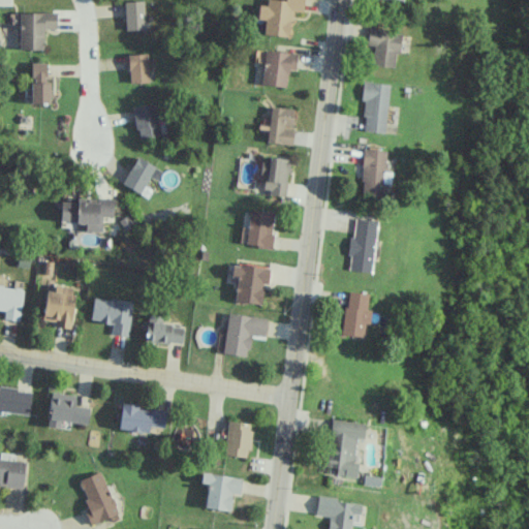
[(262,34),(289,36),(291,10),(303,12),(304,0),(284,0),(284,3),(259,0),(257,19),(265,20),(262,34)]
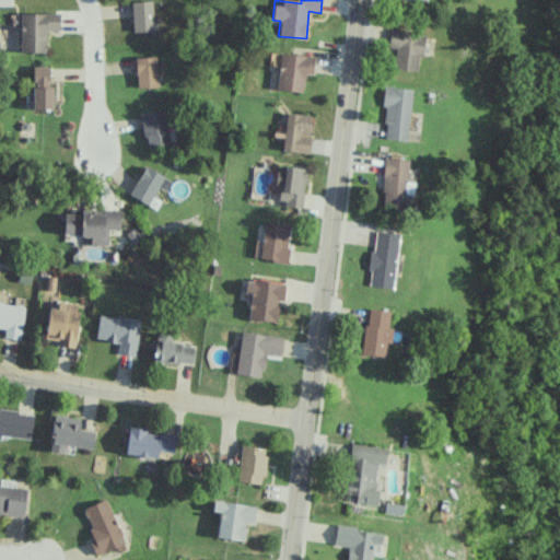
[(153,31),(152,1),(131,2),(132,32),(153,31)]
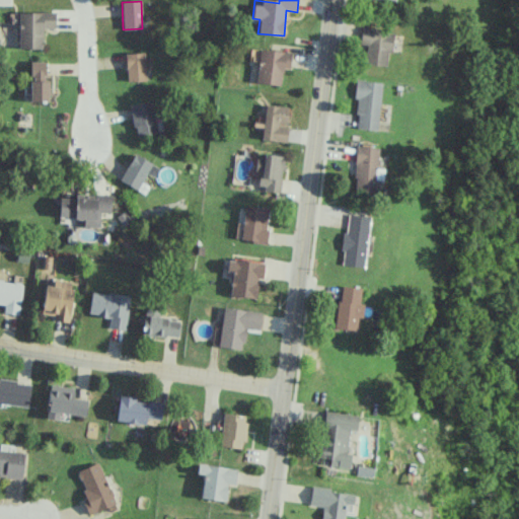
[(18,13),(18,49),(43,49),(43,28),(55,27),(55,12),(18,13)]
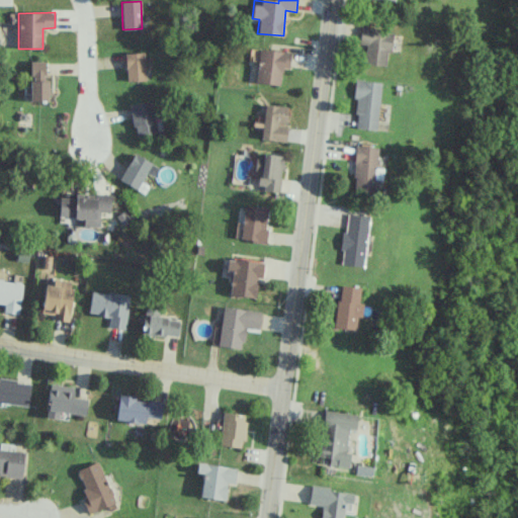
[(363,64),(387,66),(392,29),(360,27),(358,44),(365,45),(363,64)]
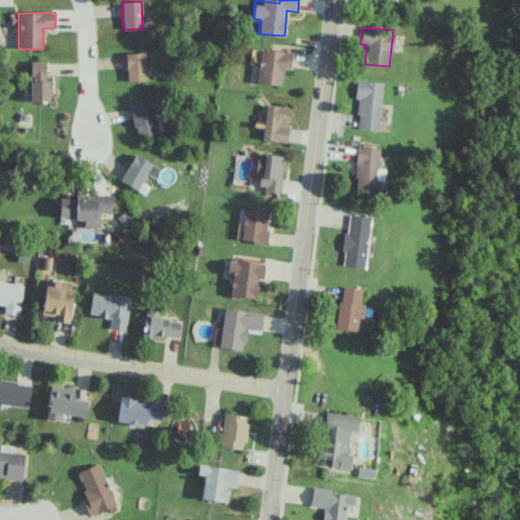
[(257,83),(281,85),(282,68),(289,69),(291,52),(260,49),(257,83)]
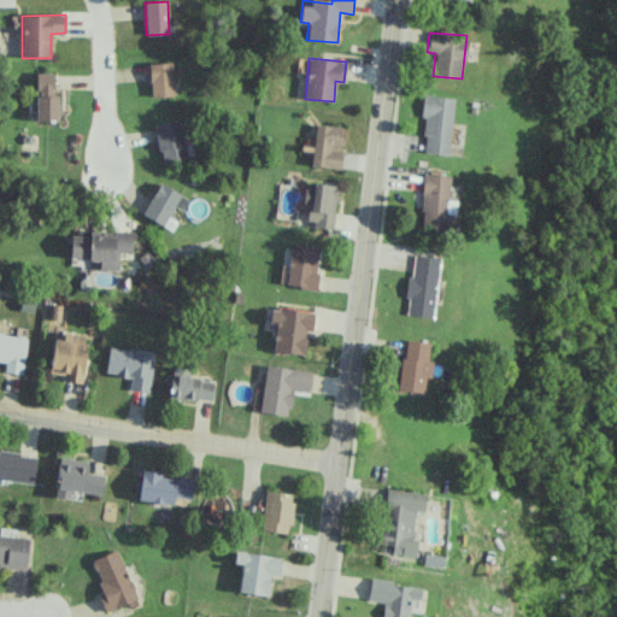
[(151,97),(174,95),(172,63),(150,64),(151,97)]
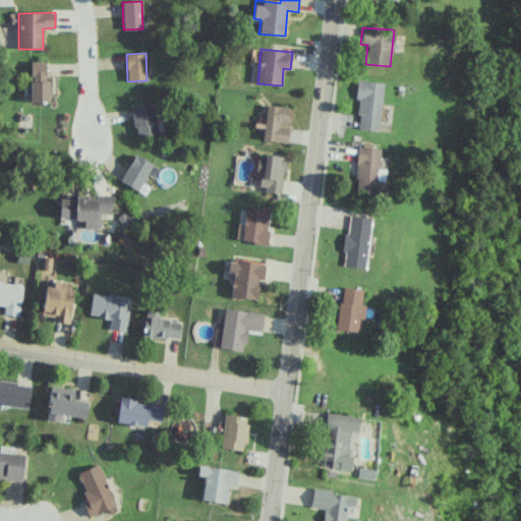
[(46,102),(47,62),(31,61),(30,102),(46,102)]
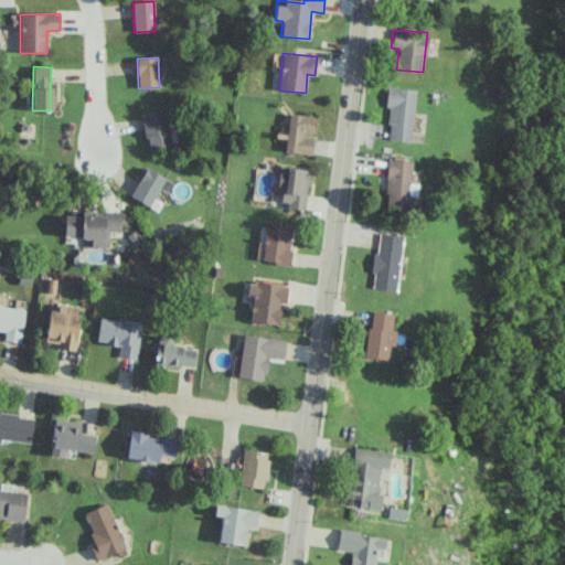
[(387,139),(411,141),(415,89),(388,87),(385,124),(388,124),(387,139)]
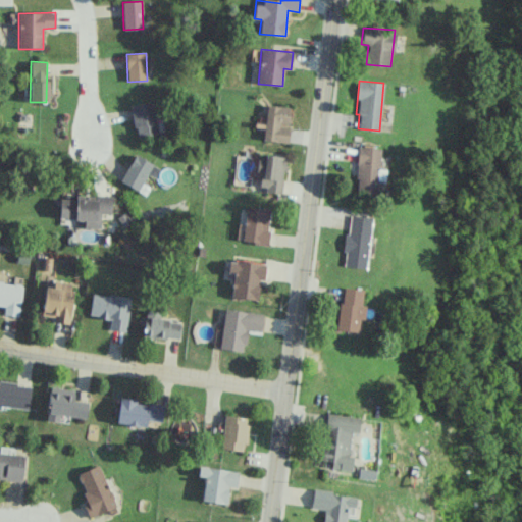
[(137,138),(159,133),(153,102),(131,106),(137,138)]
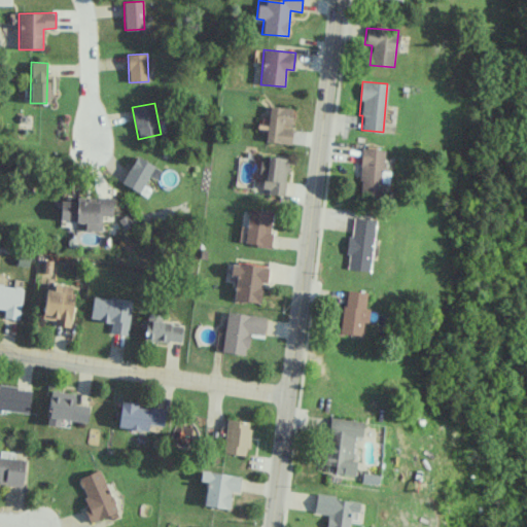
[(292,108),(269,106),(266,142),(291,144),(293,128),(290,128),(292,108)]
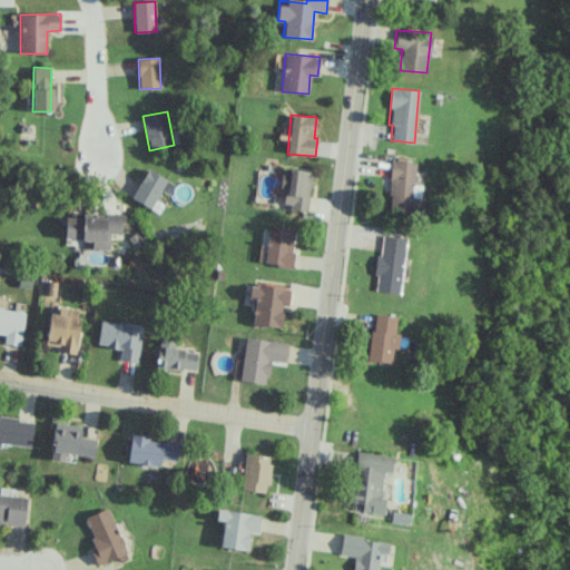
[(415,161),(391,160),(389,212),(411,213),(412,197),(421,197),(422,172),(415,172),(415,161)]
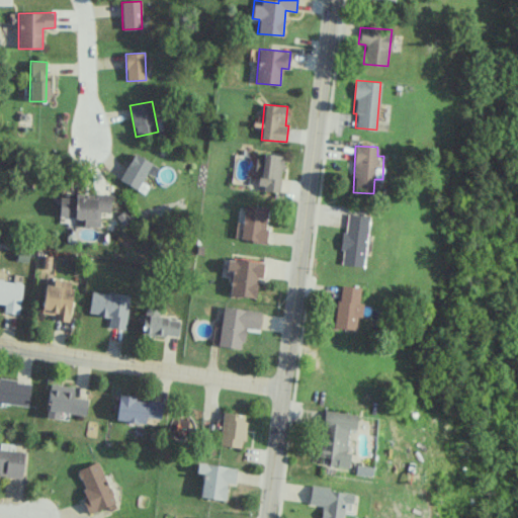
[(146,172),(154,176),(158,166),(133,154),(119,181),(138,189),(146,172)]
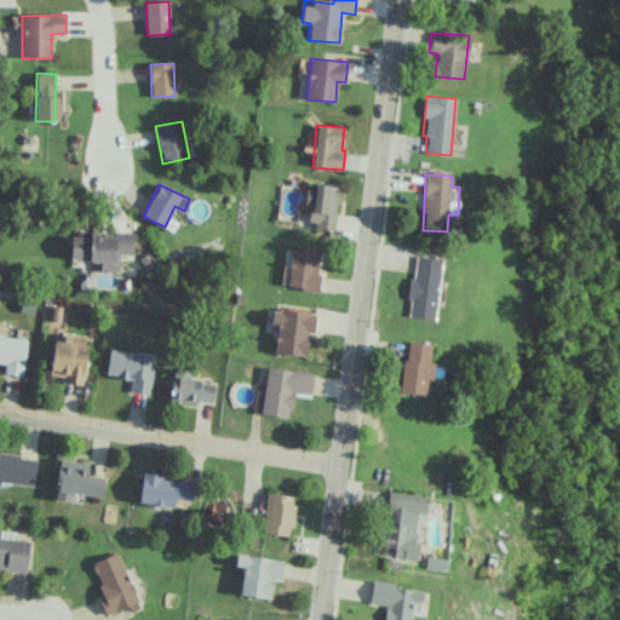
[(336,228),(338,185),(314,184),(311,227),(336,228)]
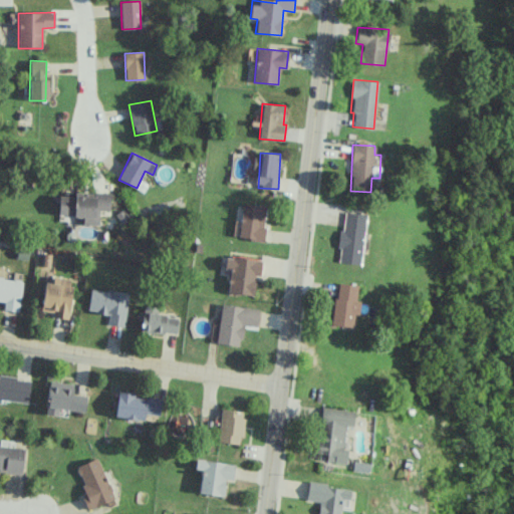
[(82,217),(82,225),(98,225),(98,211),(110,211),(110,196),(58,194),(58,216),(82,217)]
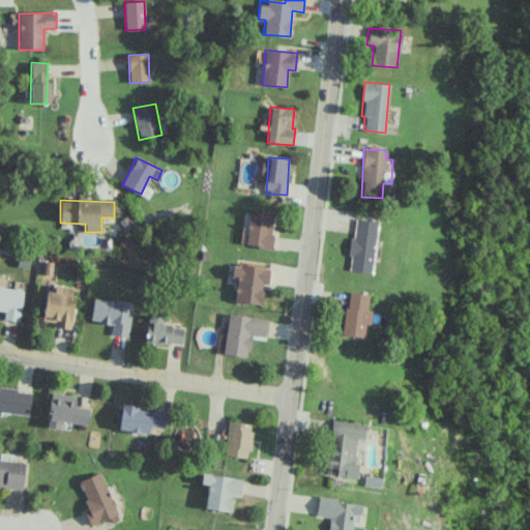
[(270,248),(275,212),(251,208),(245,245),(270,248)]
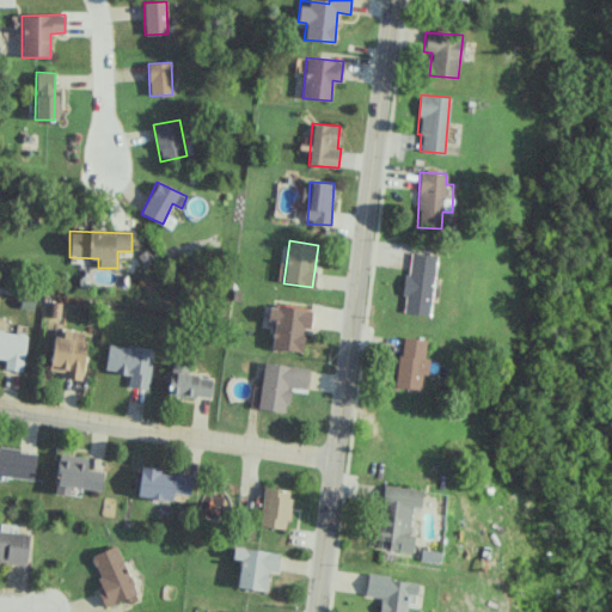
[(435,256),(409,252),(402,312),(429,316),(435,256)]
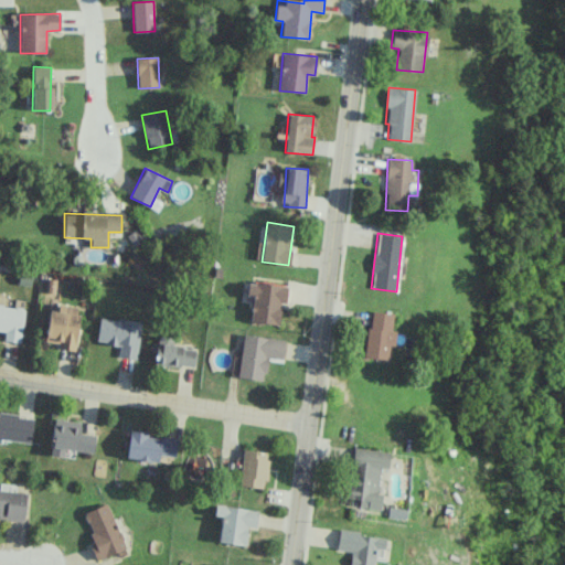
[(277,326),(281,302),(286,302),(288,287),(249,279),(247,294),(254,296),(249,321),(277,326)]
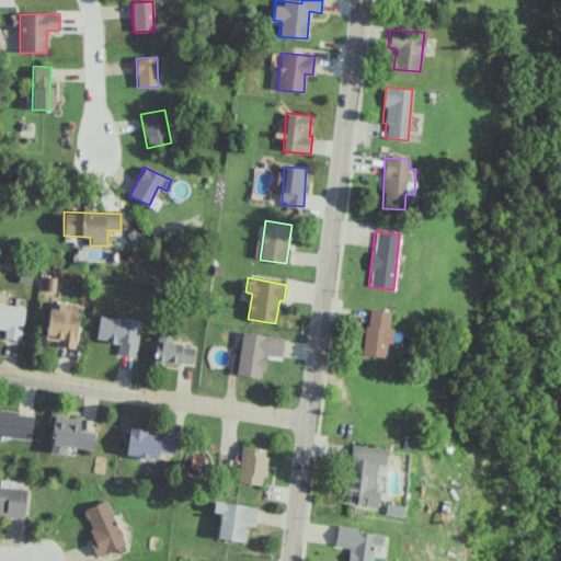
[(0,328),(4,329),(3,339),(21,340),(23,305),(0,302),(0,328)]
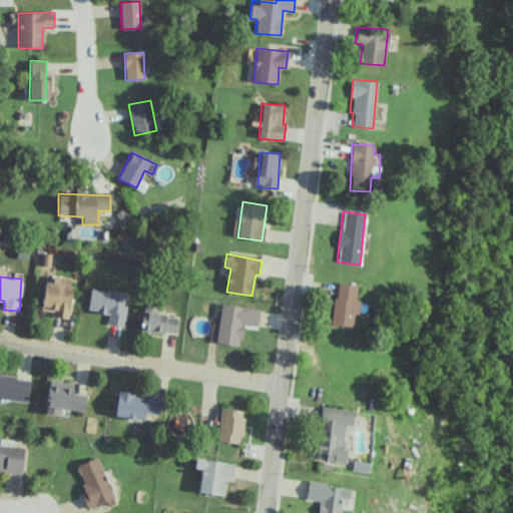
[(41,311),(53,312),(52,317),(68,319),(72,280),(59,278),(59,284),(44,282),(41,311)]
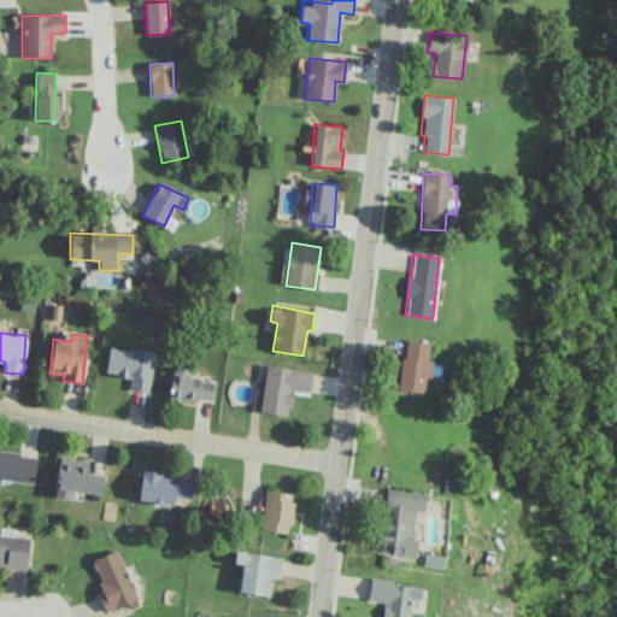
[(423,393),(425,377),(430,378),(432,362),(427,362),(429,342),(405,339),(398,389),(423,393)]
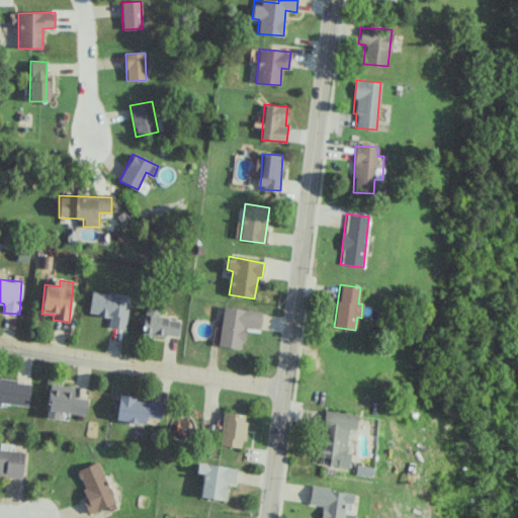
[(130,295),(91,290),(88,314),(110,317),(108,327),(124,329),(130,295)]
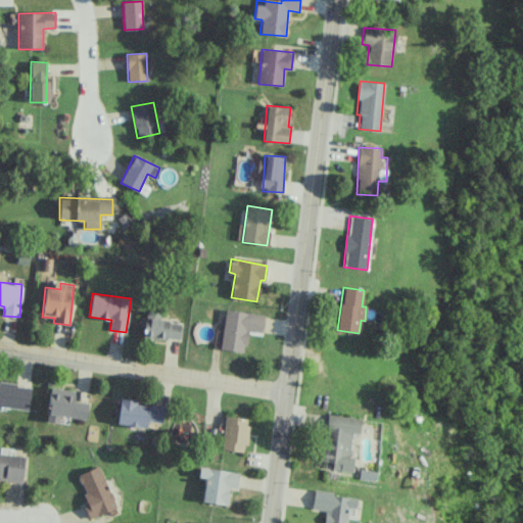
[(143,336),(179,341),(181,323),(159,320),(160,313),(144,311),(142,325),(144,325),(143,336)]
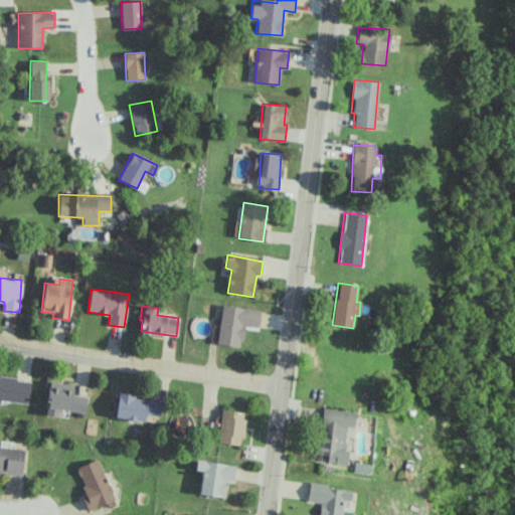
[(259,328),(260,309),(220,306),(217,344),(241,347),(243,327),(259,328)]
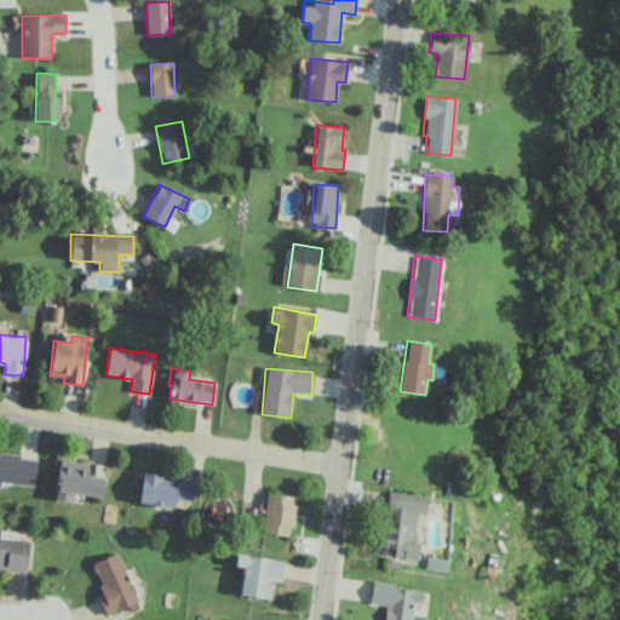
[(0,481),(34,487),(38,458),(0,452),(0,481)]
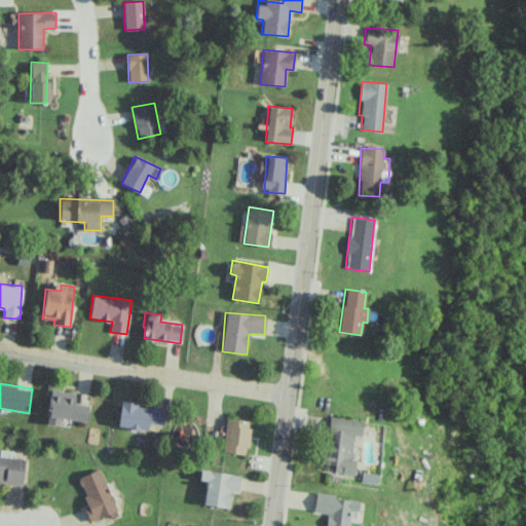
[(75,393),(51,389),(46,415),(86,423),(89,406),(74,403),(75,393)]
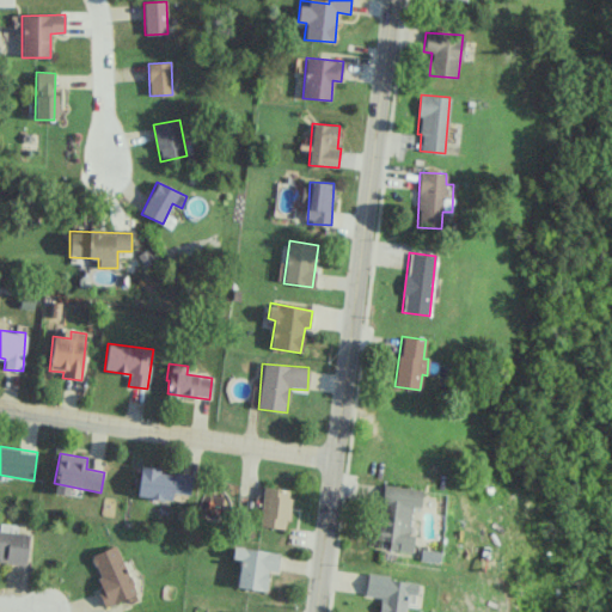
[(193,475),(140,467),(136,496),(171,501),(172,493),(190,495),(193,475)]
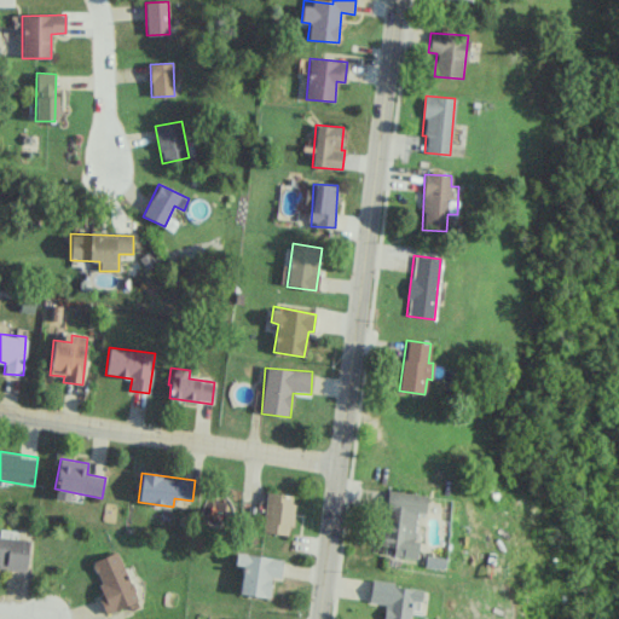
[(427,496),(388,491),(382,545),(393,548),(393,556),(416,559),(418,542),(412,541),(416,513),(424,514),(427,496)]
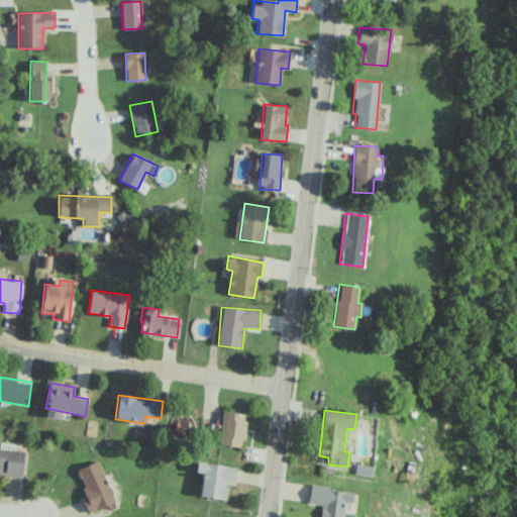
[(219,444),(240,446),(241,439),(243,439),(246,414),(221,411),(219,444)]
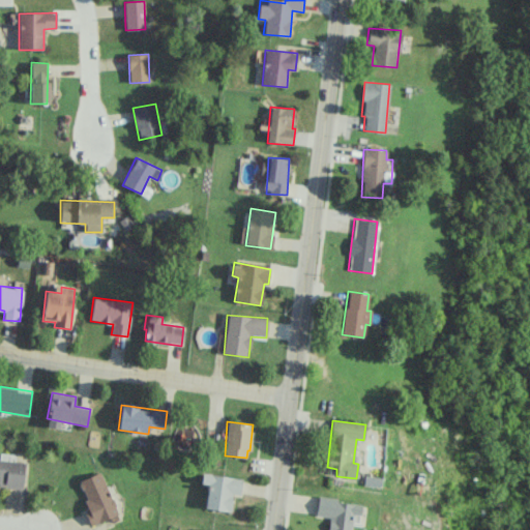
[(24,462),(0,461),(0,487),(23,488),(24,462)]
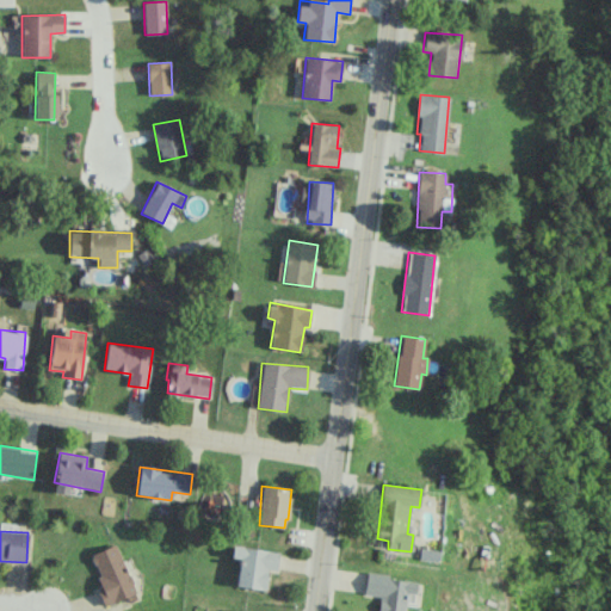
[(107,605),(136,594),(116,544),(88,555),(107,605)]
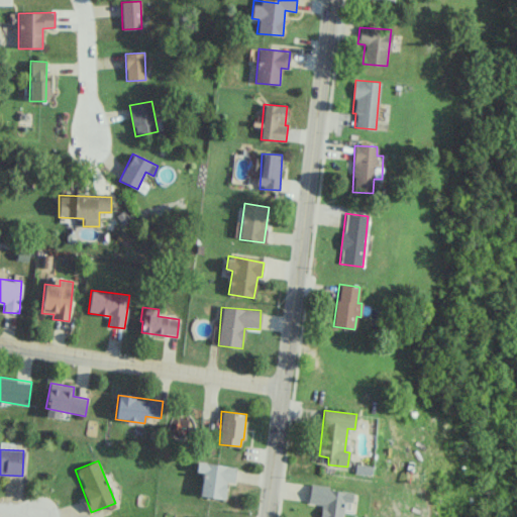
[(226,483),(234,483),(236,467),(197,462),(196,472),(203,473),(200,496),(225,499),(226,483)]
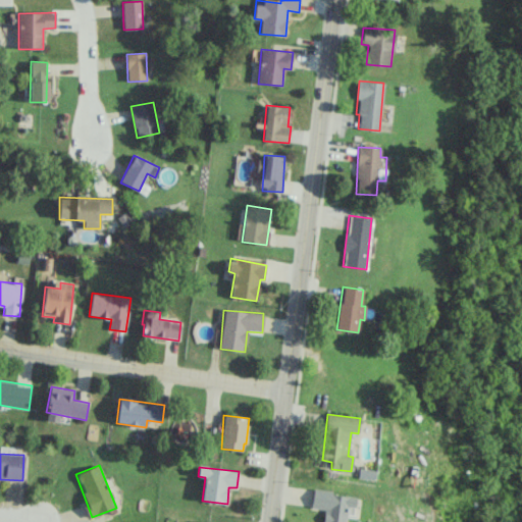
[(356,497),(313,490),(311,508),(325,510),(323,521),(345,521),(346,515),(353,516),(356,497)]
